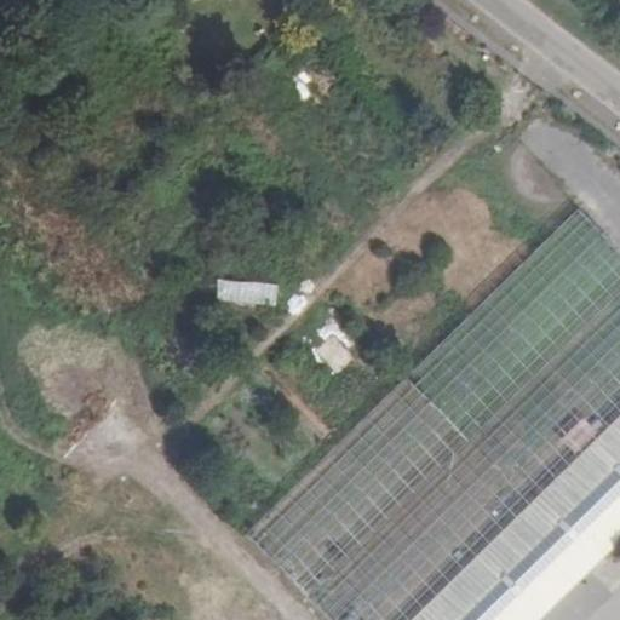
[(314,52),(280,82),(380,189),(414,159),(314,52)]
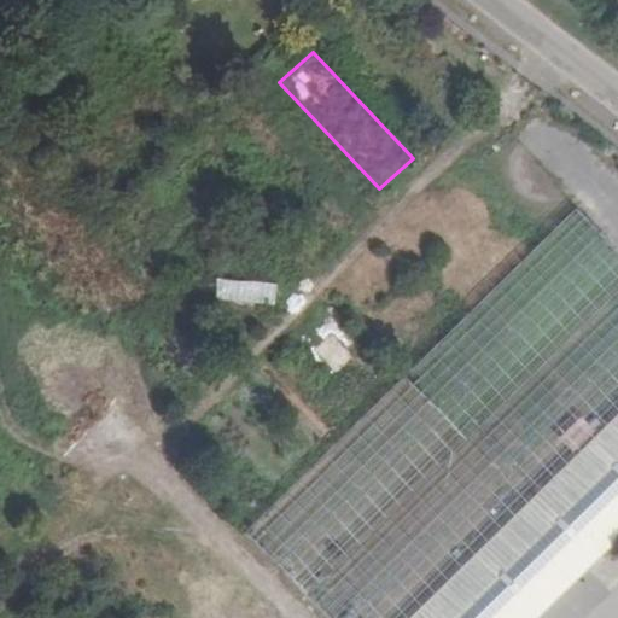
[(617,256),(575,213),(245,534),(326,617),(534,617),(617,536),(617,256)]
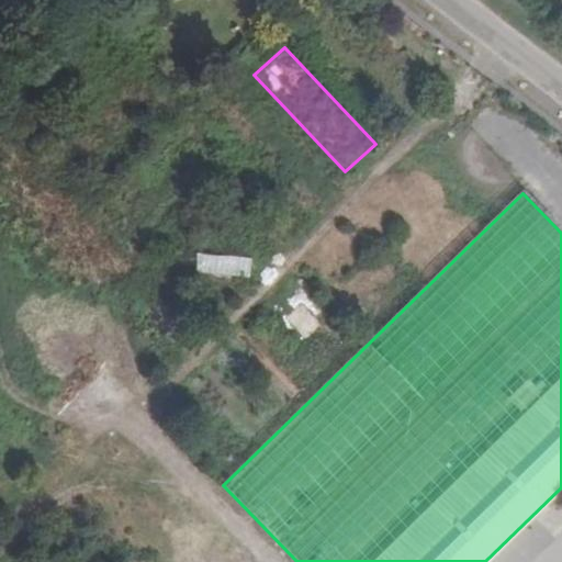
[(194,273),(251,277),(251,257),(195,255),(194,273)]
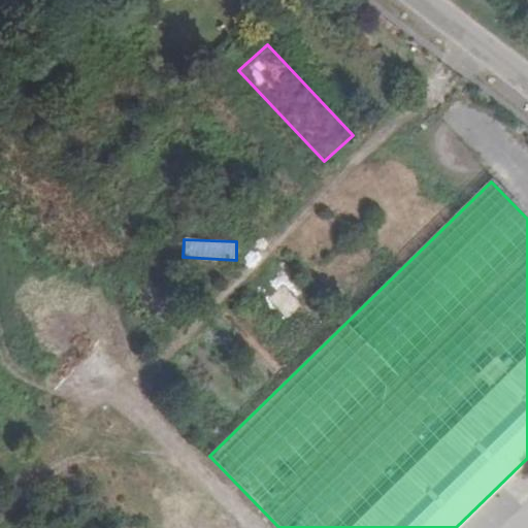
[(137,282),(128,293),(163,326),(173,315),(137,282)]
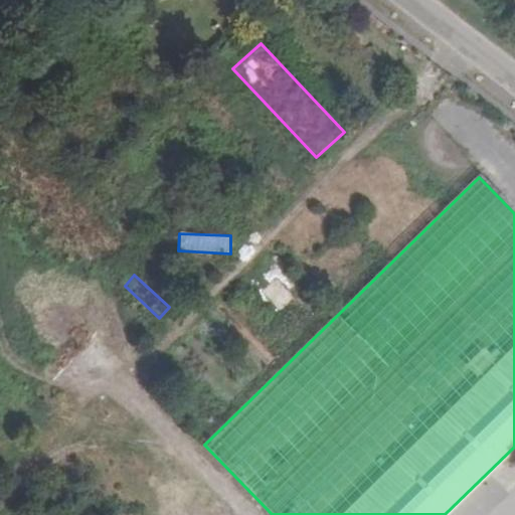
[(279,312),(295,300),(278,278),(262,290),(279,312)]
